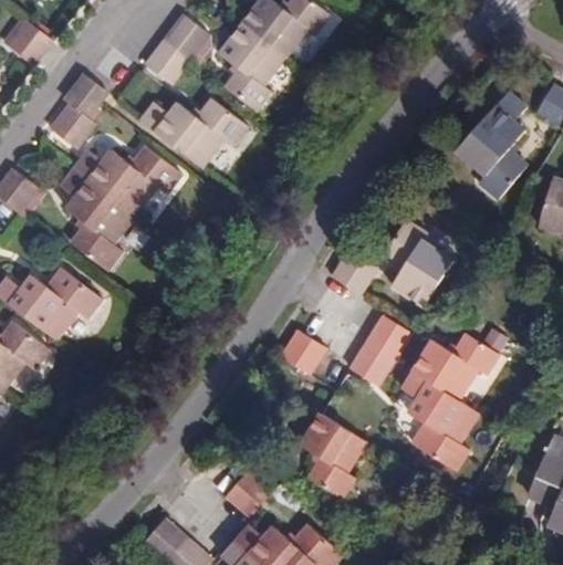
[(258,0),(218,53),(232,64),(238,67),(233,73),(223,86),(254,110),(269,91),(262,85),(305,28),(313,33),(329,13),(310,0),(290,0),(288,3),(283,9),(278,4),(271,0),(258,0)]
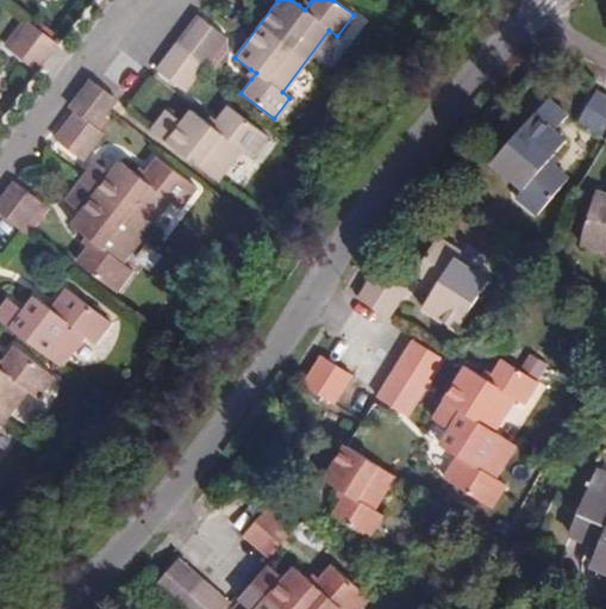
[(303,0),(299,5),(305,10),(310,4),(305,0),(303,0)]
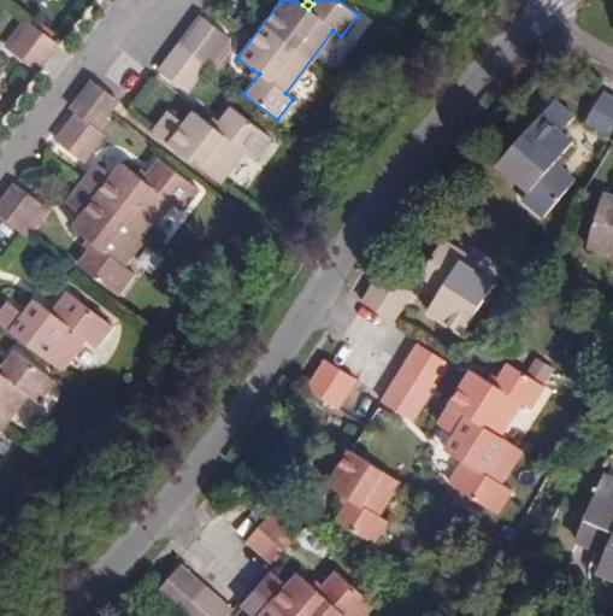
[(228,36),(199,15),(157,70),(186,92),(228,36)]
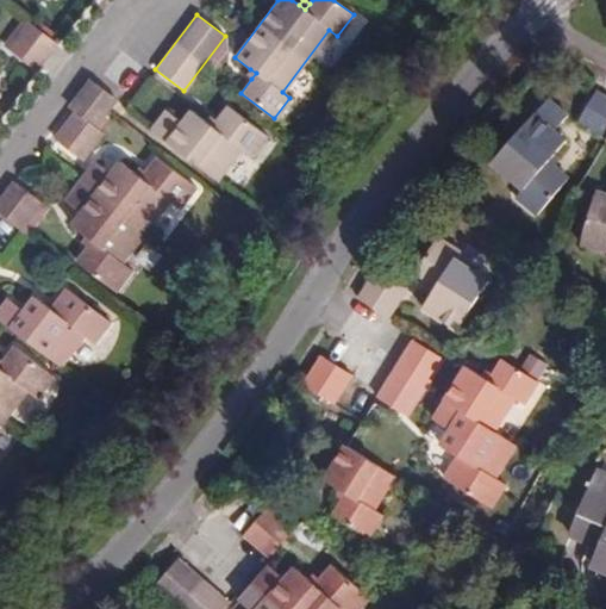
[(55,43),(27,22),(6,49),(35,70),(55,43)]
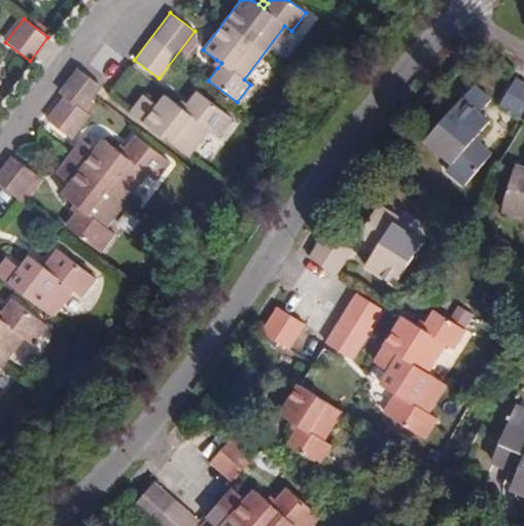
[(221,63),(216,60),(212,65),(217,68),(221,63)]
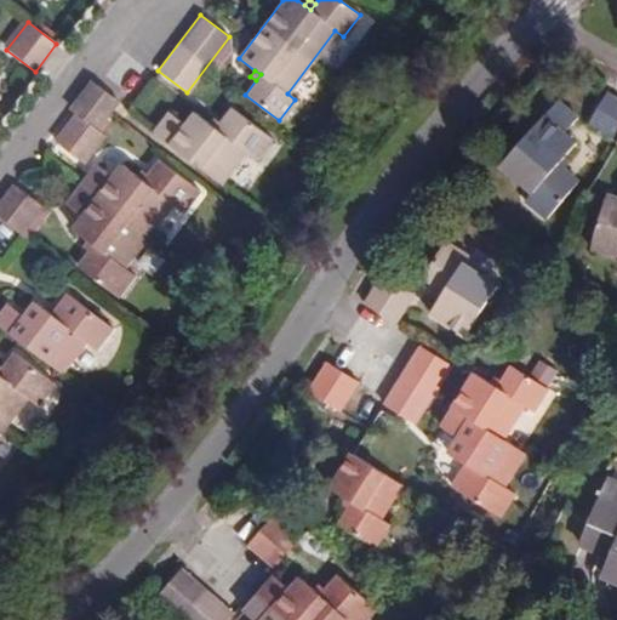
[(73,113),(96,84),(90,80),(68,108),(73,113)]
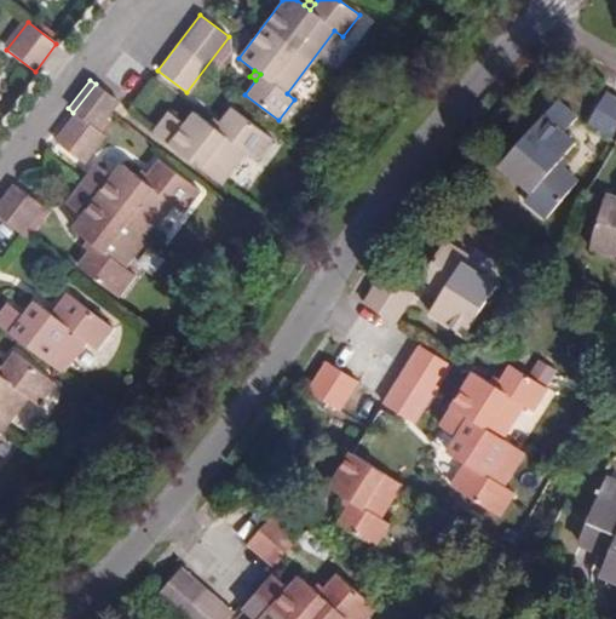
[(113,97),(96,84),(73,113),(75,114),(53,142),(80,162),(102,135),(96,130),(91,126),(113,97)]
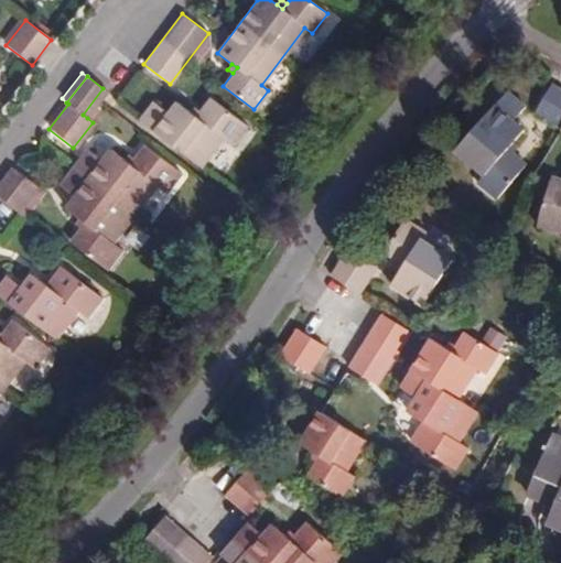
[(560,129),(560,89),(550,83),(532,111),(560,129)]
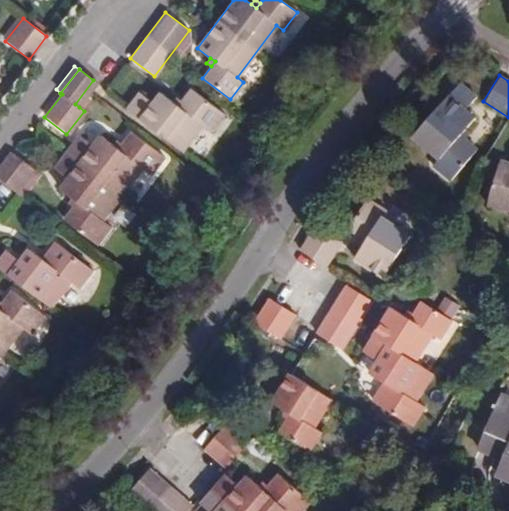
[(97,83),(93,80),(75,104),(79,107),(97,83)]
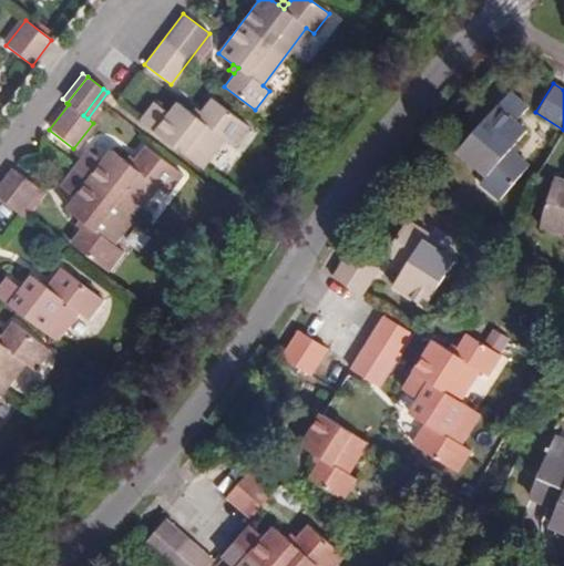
[(510,148),(513,143),(525,131),(514,121),(526,106),(509,91),(457,151),(484,174),(477,183),(496,199),(527,164),(514,153),(510,148)]
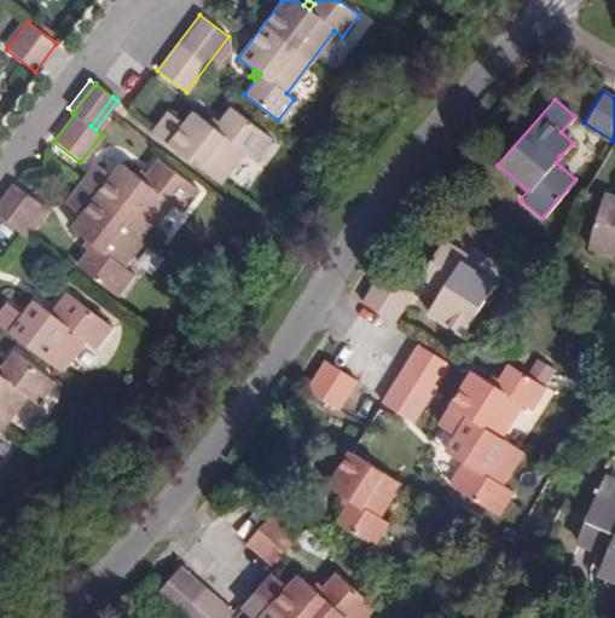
[(214,127),(208,123),(192,110),(183,122),(167,110),(151,131),(216,183),(242,151),(251,160),(270,138),(231,107),(219,122),(214,127)]
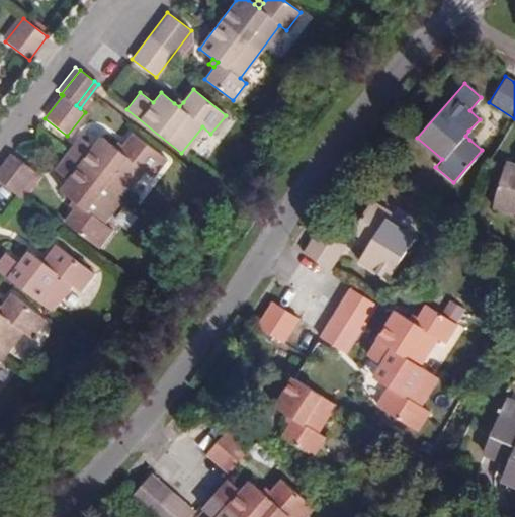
[(178,98),(174,103),(179,106),(183,102),(178,98)]
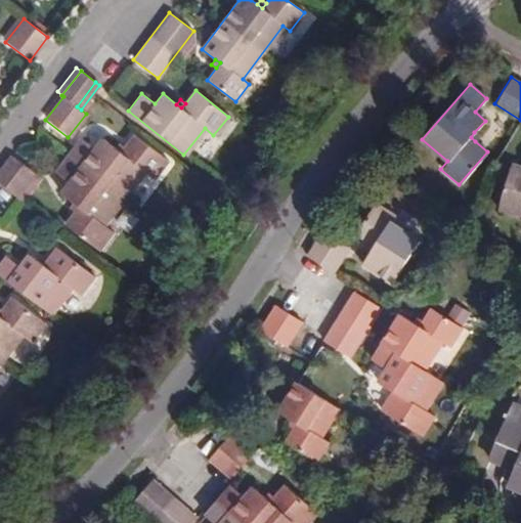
[(479,136),(474,132),(471,137),(475,141),(479,136)]
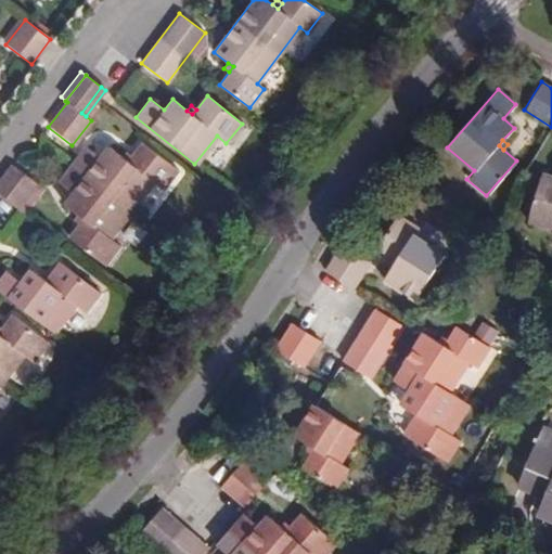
[(81,218),(78,223),(67,237),(103,266),(118,245),(111,239),(152,183),(162,191),(178,169),(141,142),(131,155),(127,160),(122,156),(107,145),(99,156),(85,145),(56,182),(71,193),(63,204),(77,215),(81,218)]
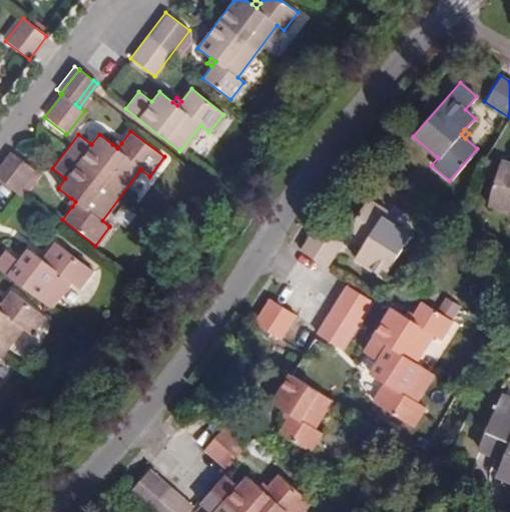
[(117,148),(121,143),(116,140),(112,144),(117,148)]
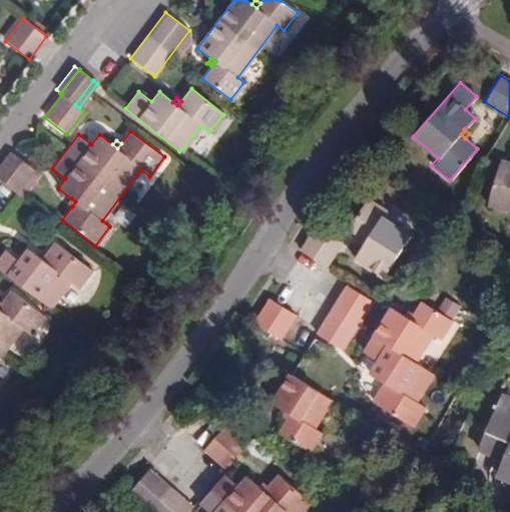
[(33,169),(10,151),(0,163),(0,180),(15,193),(33,169)]
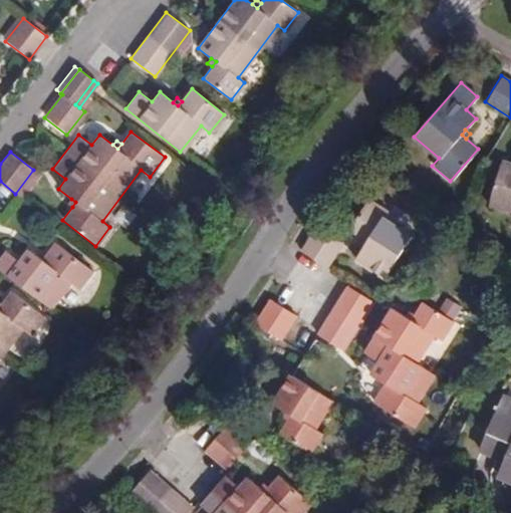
[(510,163),(500,160),(487,205),(510,212),(510,207),(510,163)]
